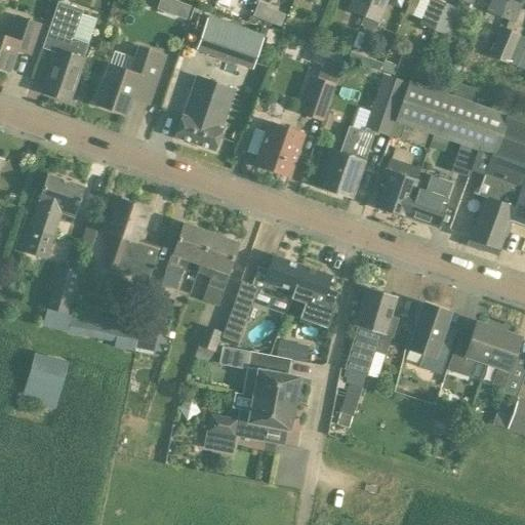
[(216,0),(215,4),(232,10),(236,0),(216,0)]
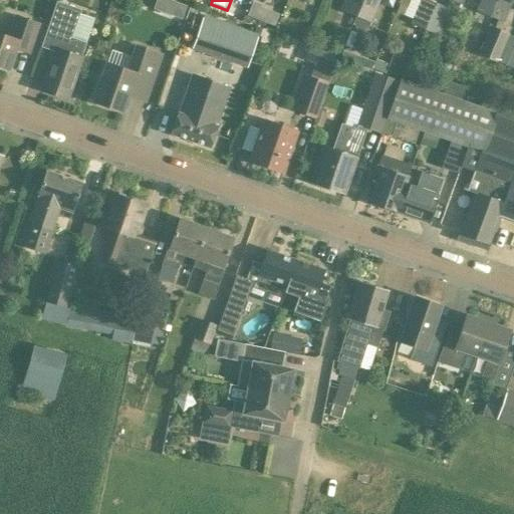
[(343,0),(340,9),(355,16),(361,0),(343,0)]
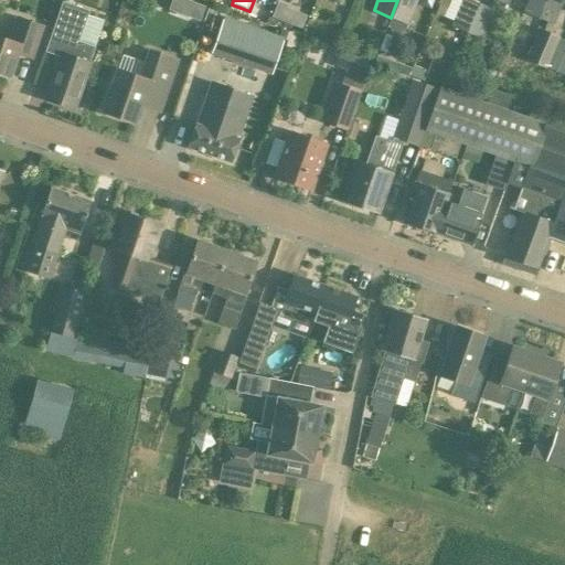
[(417,0),(397,0),(391,18),(384,34),(398,40),(404,34),(417,0)]
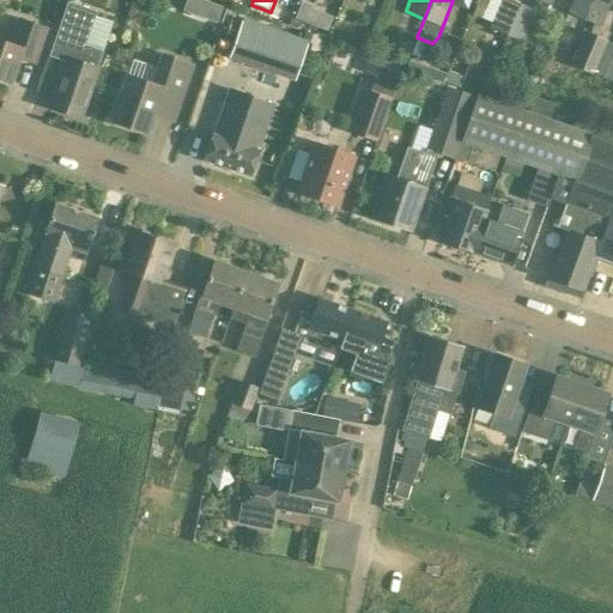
[(501,0),(489,28),(507,36),(520,4),(509,0),(501,0)]
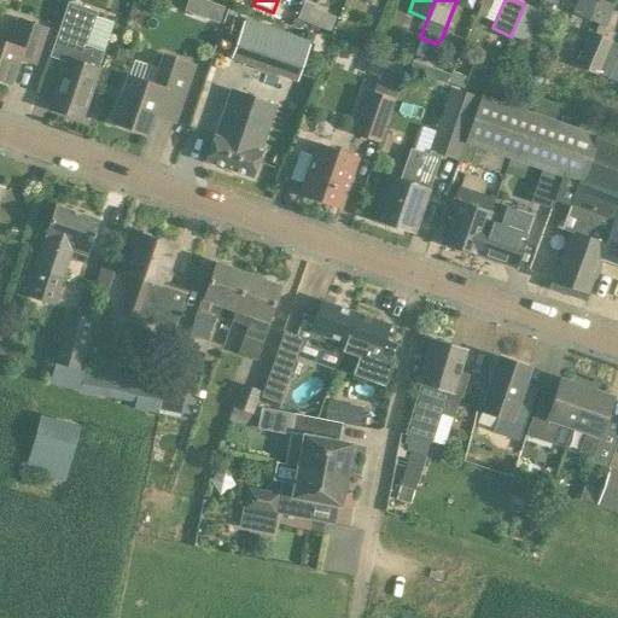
[(540,0),(572,13),(577,0),(540,0)]
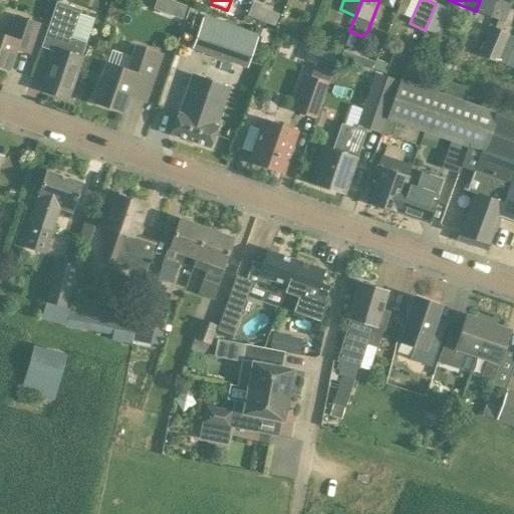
[(503,22),(510,6),(512,0),(480,0),(476,11),(486,15),(482,25),(485,38),(478,54),(496,62),(508,33),(495,27),(498,20),(503,22)]
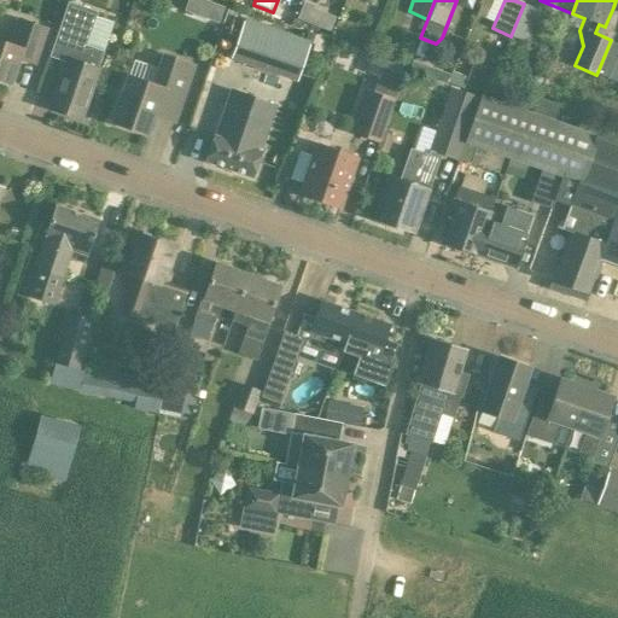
[(80,121),(98,70),(104,52),(85,46),(97,12),(66,1),(47,56),(66,62),(50,110),(80,121)]
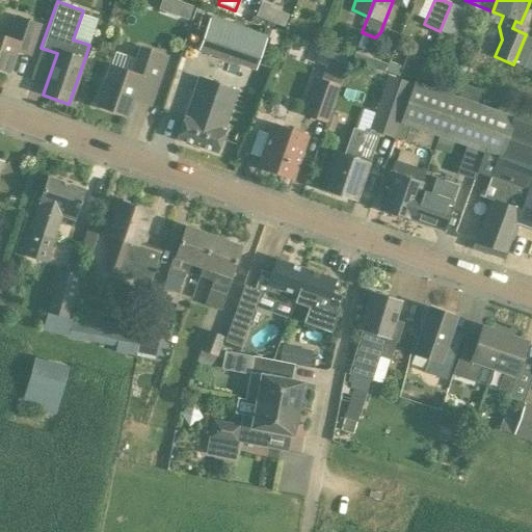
[(180,1),(176,15),(186,19),(191,5),(180,1)]
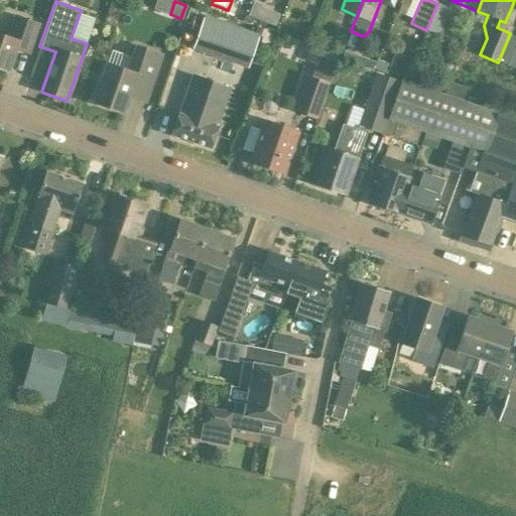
[(449,9),(437,3),(426,30),(438,35),(449,9)]
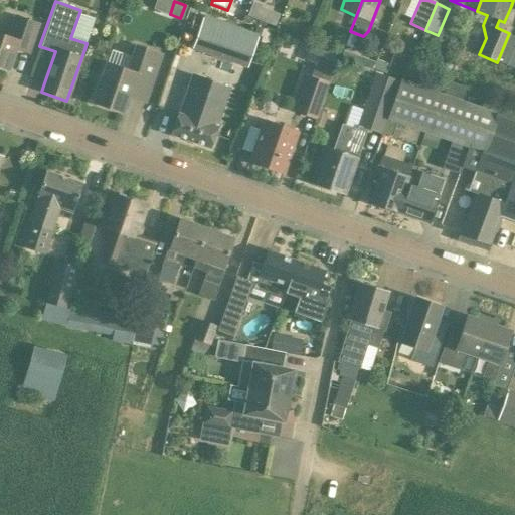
[(268,10),(263,22),(274,26),(279,14),(268,10)]
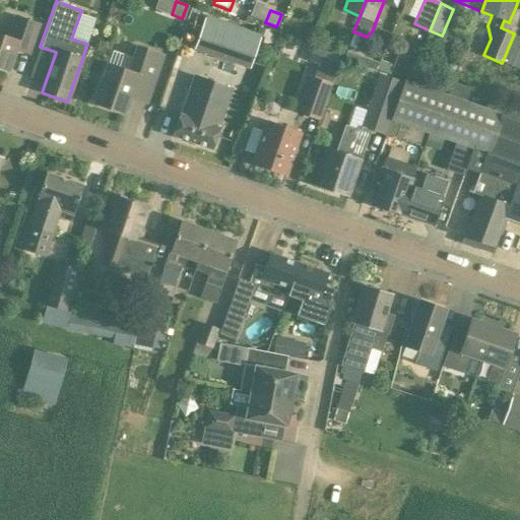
[(0,68),(8,71),(16,49),(30,54),(41,24),(13,15),(6,38),(0,36),(0,68)]
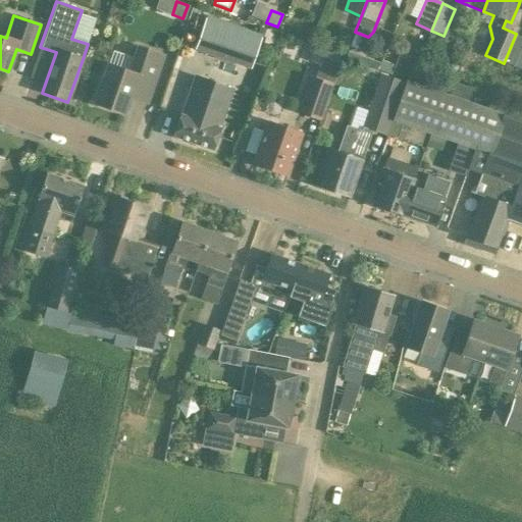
[(262,35),(258,33),(206,15),(194,50),(250,70),(262,37),(262,35)]
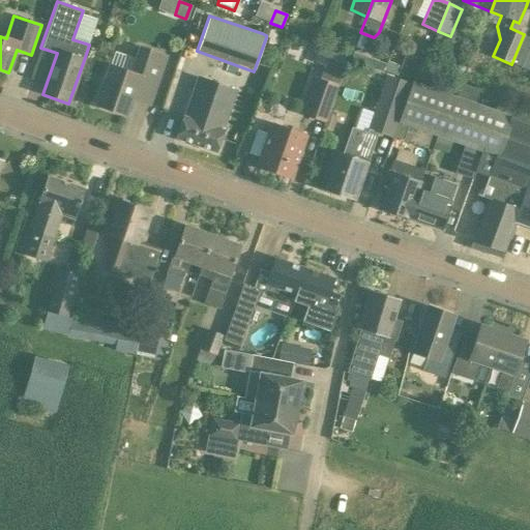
[(139,47),(129,75),(109,67),(94,108),(125,118),(131,99),(150,107),(168,56),(139,47)]
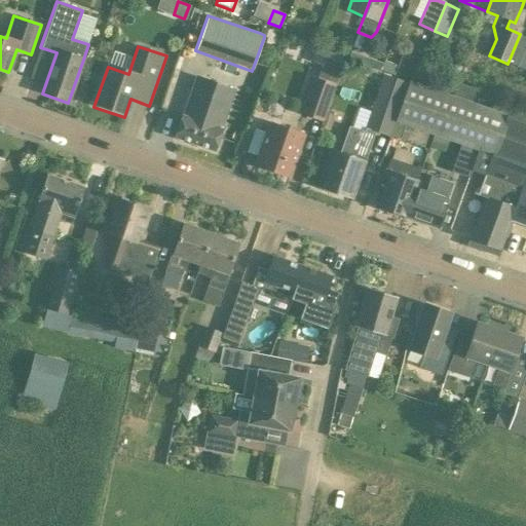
[(404,51),(397,70),(414,77),(421,59),(404,51)]
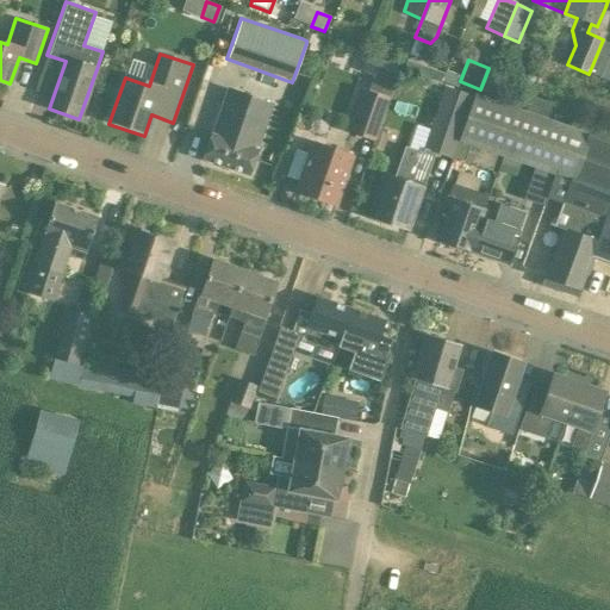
[(433,129),(425,148),(436,151),(452,157),(458,142),(473,95),(456,89),(447,87),(433,129)]
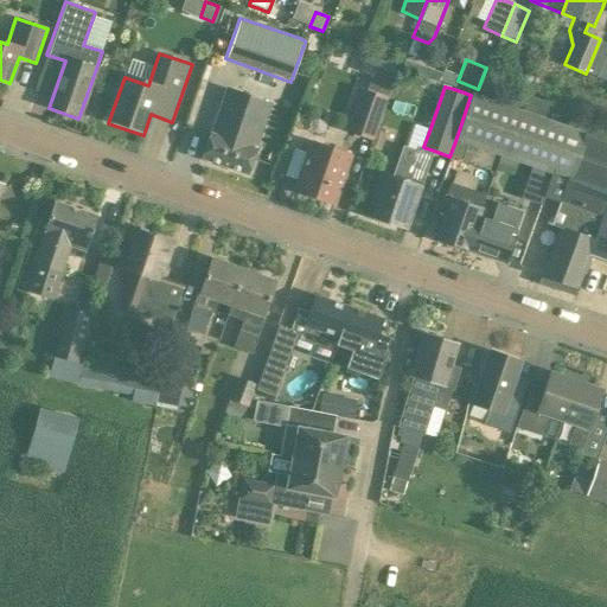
[(346,132),(374,141),(387,97),(360,88),(346,132)]
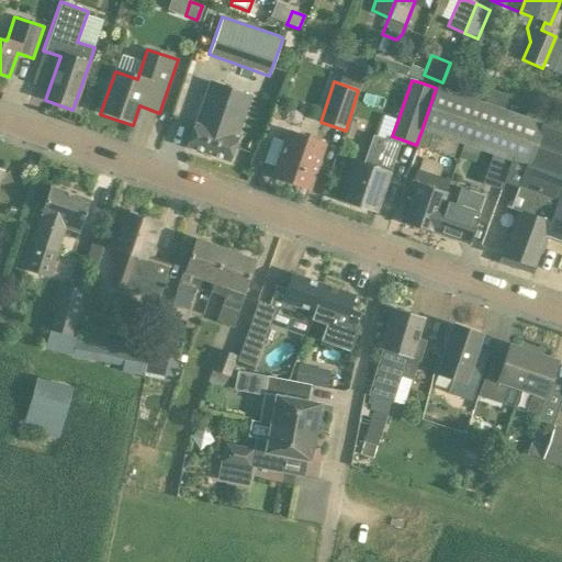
[(561,130),(437,87),(436,88),(422,131),(458,143),(513,163),(505,183),(518,188),(510,210),(516,211),(512,226),(561,244),(561,130)]
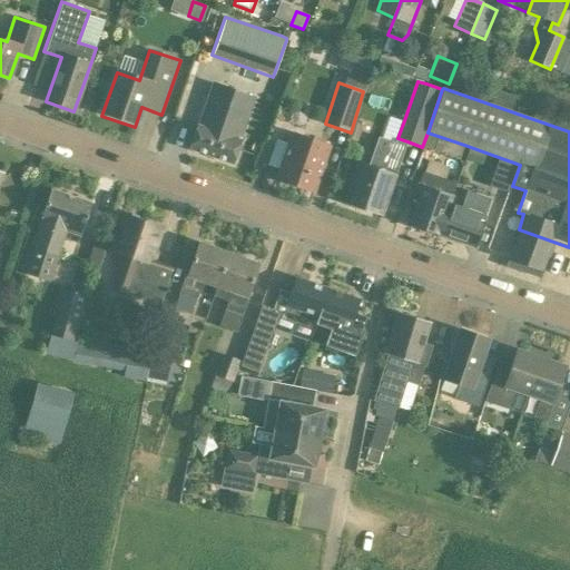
[(212,118),(208,128),(196,125),(188,149),(232,164),(241,139),(228,135),(232,125),(212,118)]
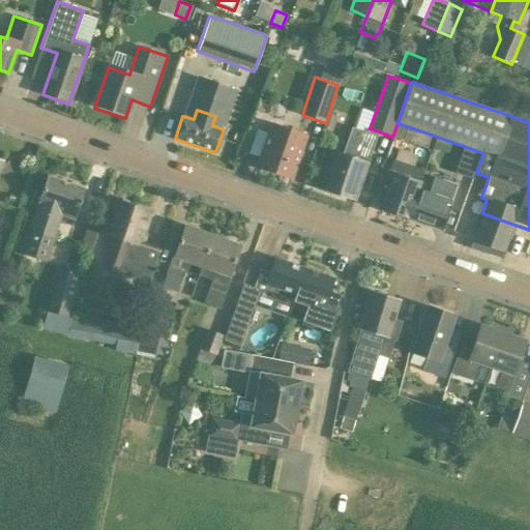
[(432,135),(398,123),(392,137),(427,148),(432,135)]
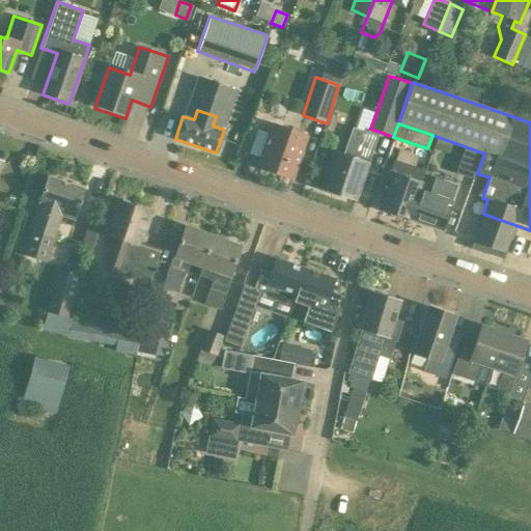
[(256,168),(291,180),(306,136),(271,124),(256,168)]
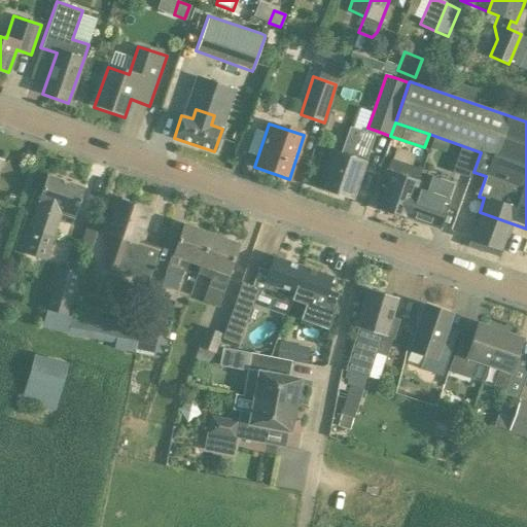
[(352,201),(377,131),(367,128),(366,128),(364,131),(350,126),(340,155),(329,152),(317,188),(352,201)]
